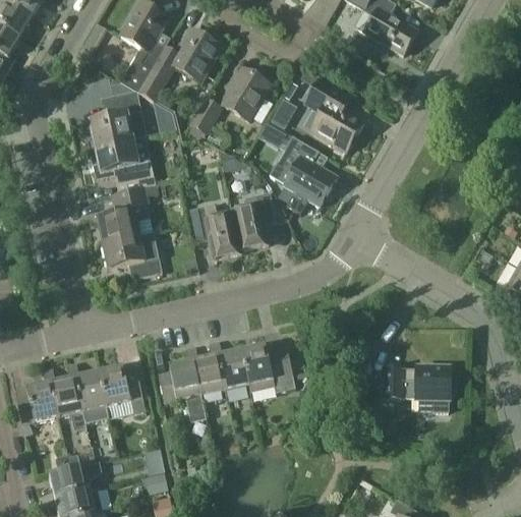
[(32,17),(3,0),(0,0),(0,26),(19,38),(32,17)]
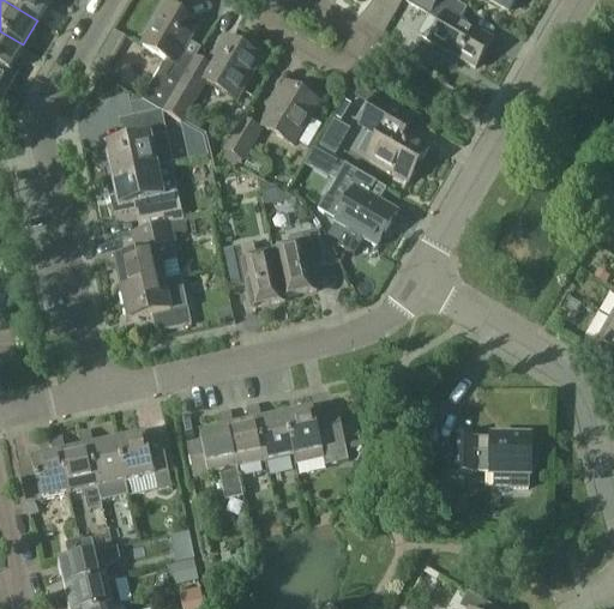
[(4,0),(37,20),(48,0),(4,0)]
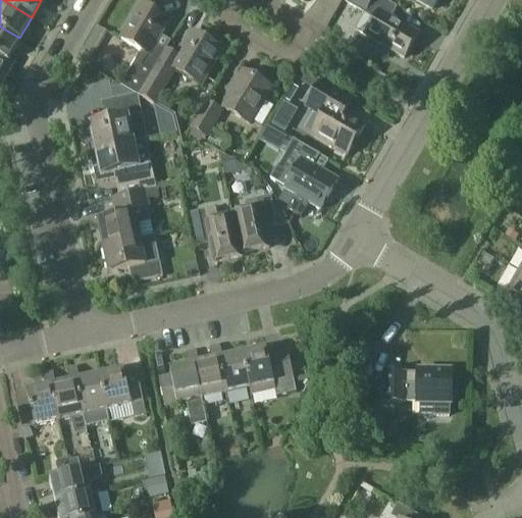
[(402,57),(417,32),(390,17),(397,6),(386,0),(349,0),(374,15),(363,35),(402,57)]
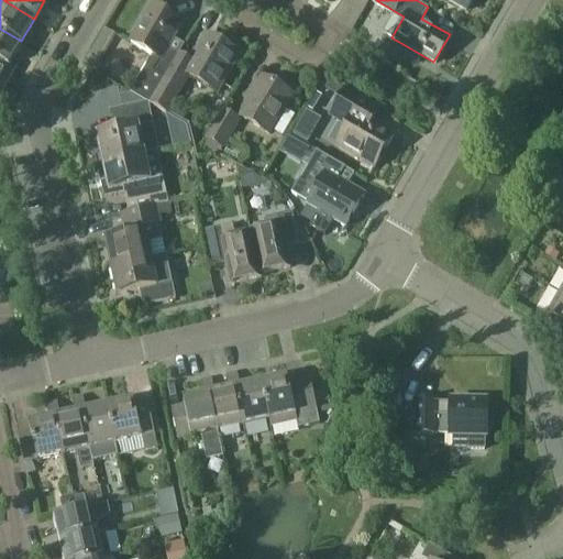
[(449,0),(465,10),(471,0),(449,0)]
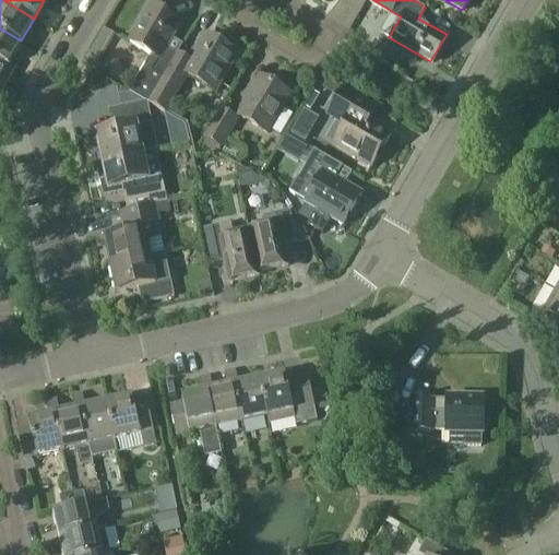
[(163,74),(177,49),(167,44),(180,21),(150,2),(127,40),(151,55),(129,91),(143,98),(147,102),(163,74)]
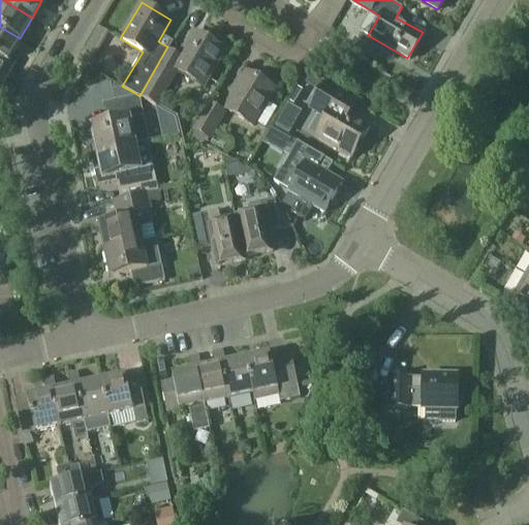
[(110,32),(96,25),(78,60),(89,67),(110,32)]
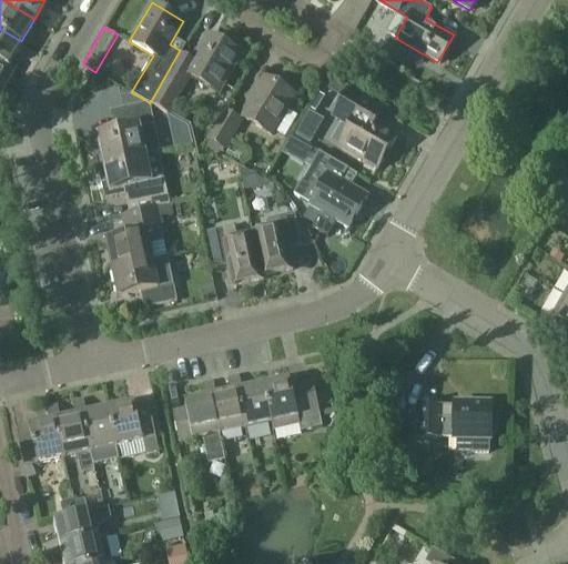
[(21,41),(0,29),(0,59),(8,64),(8,63),(21,41)]
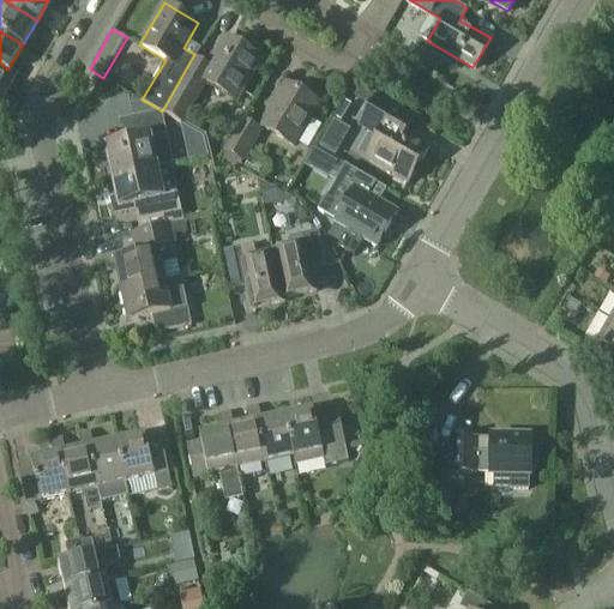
[(179,82),(162,112),(180,121),(182,124),(206,82),(235,98),(259,58),(222,36),(208,62),(194,54),(179,82)]
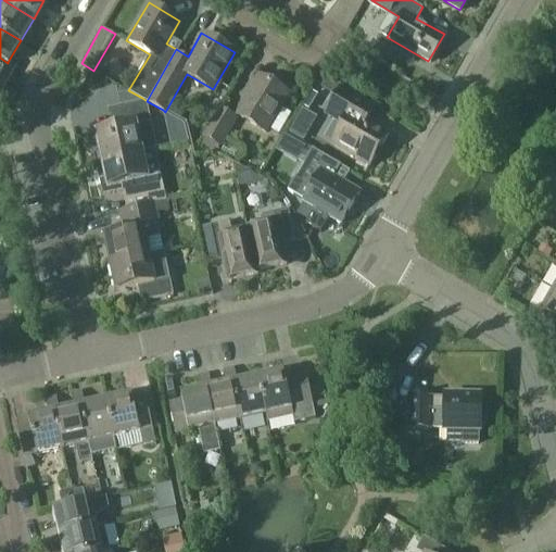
[(373,38),(366,49),(377,55),(383,44),(373,38)]
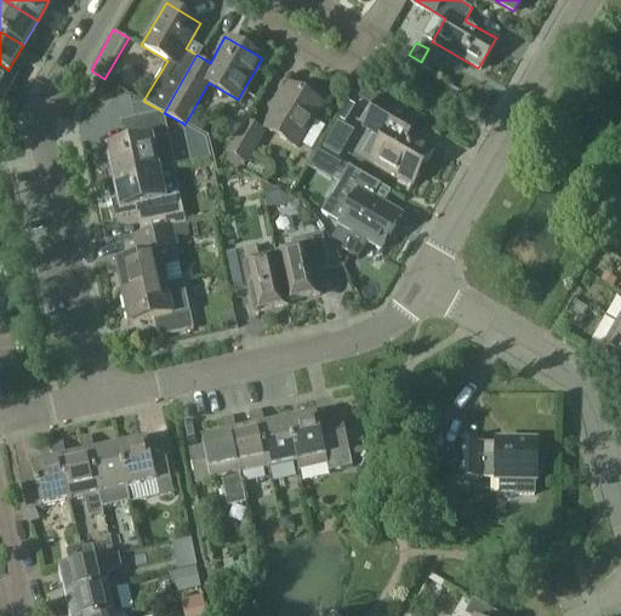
[(0,98),(15,73),(9,69),(9,70),(0,64),(0,98)]
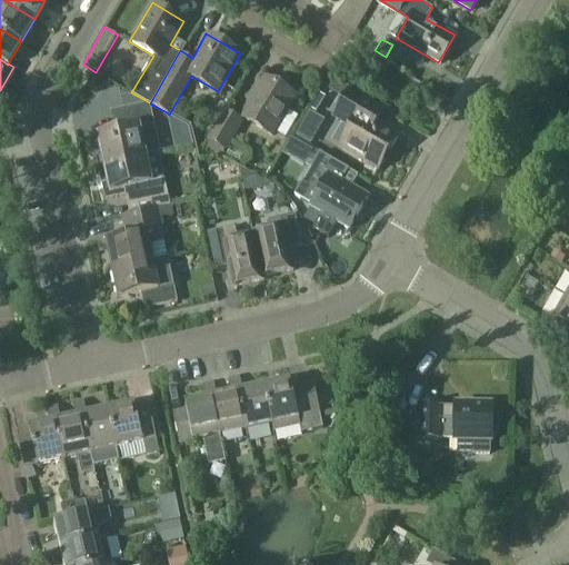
[(222,110),(223,110),(205,144),(221,154),(225,148),(226,149),(243,118),(271,134),(275,128),(285,134),(298,111),(288,106),(293,96),(261,78),(240,115),(225,107),(222,110)]
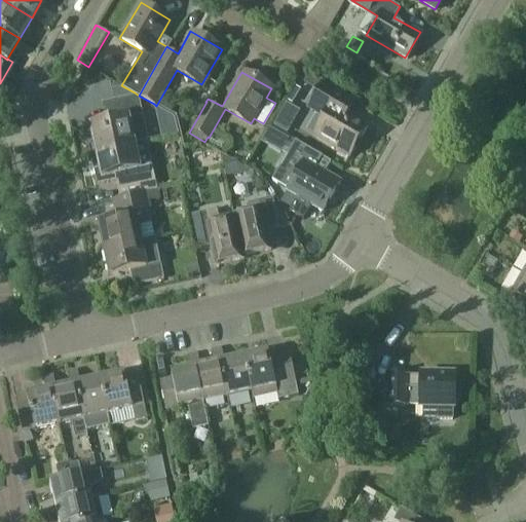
[(168,95),(182,100),(186,88),(173,83),(168,95)]
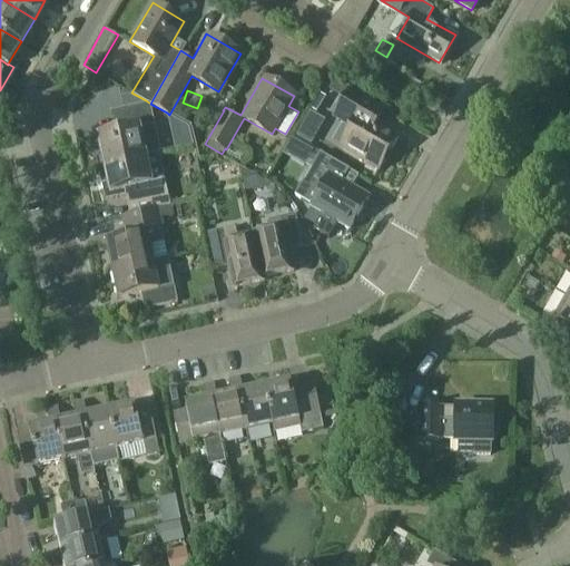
[(320,91),(312,106),(315,107),(324,94),(320,91)]
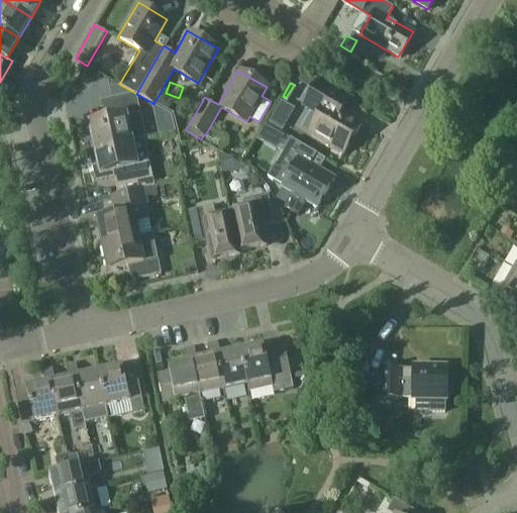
[(117,84),(109,86),(111,96),(131,91),(117,84)]
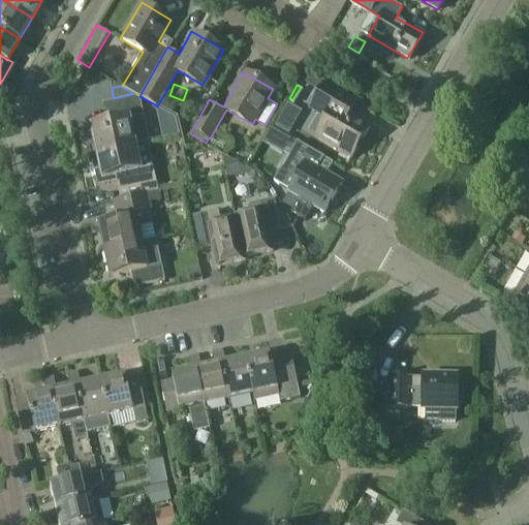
[(367,125),(349,115),(354,105),(320,86),(309,106),(324,116),(314,134),(350,155),(367,125)]
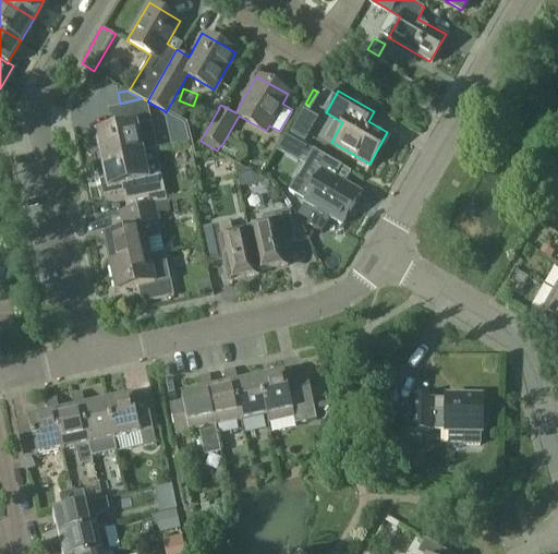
[(154,130),(147,101),(143,98),(108,107),(113,129),(94,133),(100,160),(141,151),(137,133),(154,130)]
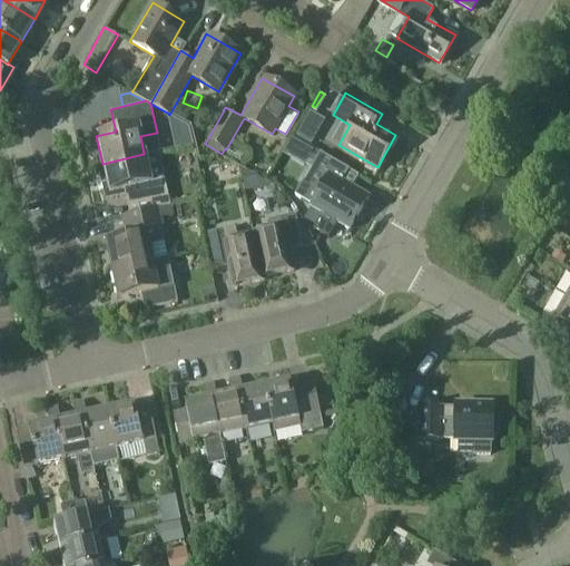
[(159,150),(144,154),(102,164),(105,172),(100,173),(105,196),(126,193),(125,187),(138,184),(144,210),(172,203),(166,178),(159,150)]
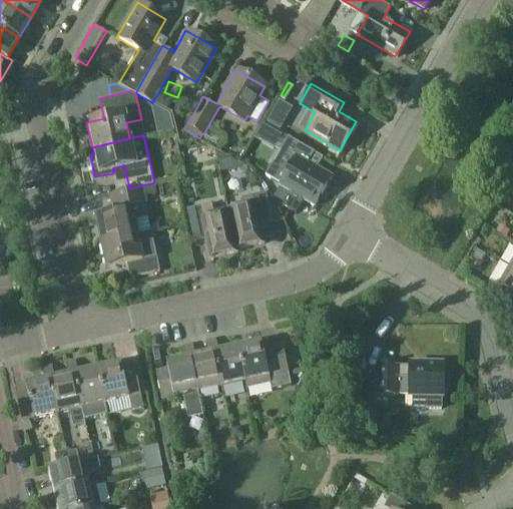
[(313,204),(330,175),(317,167),(323,156),(294,140),(287,152),(294,156),(278,184),(313,204)]
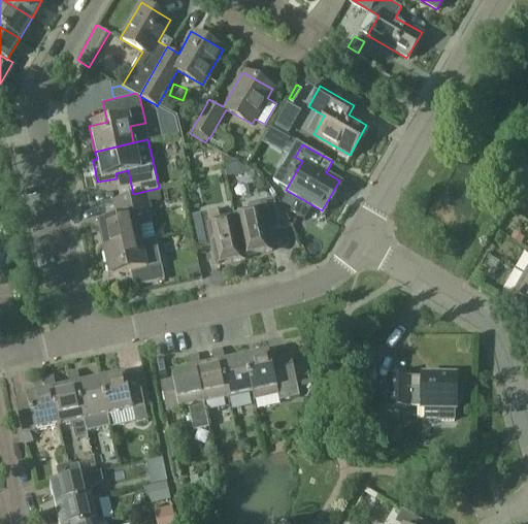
[(238,160),(222,151),(225,164),(238,161),(238,160)]
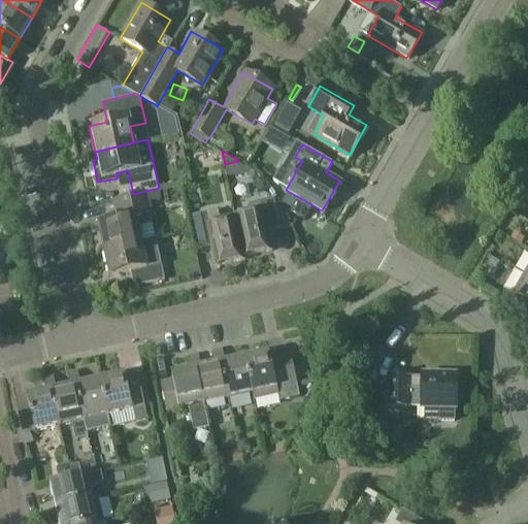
[(97,224),(103,251),(139,242),(134,217),(153,213),(149,195),(160,193),(159,188),(133,194),(112,198),(117,219),(97,224)]
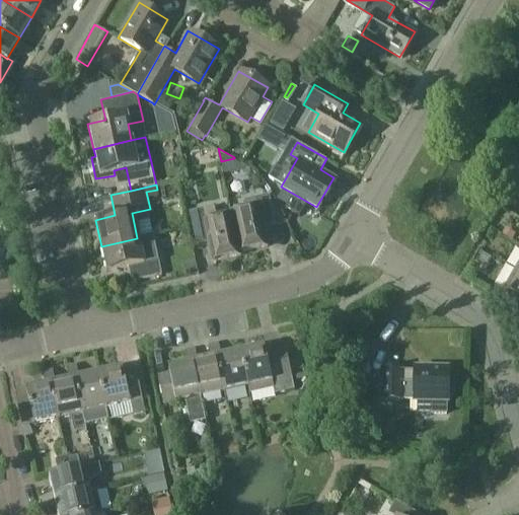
[(229,211),(239,255),(240,255),(239,250),(267,245),(263,226),(277,223),(270,192),(244,197),(246,208),(229,211)]
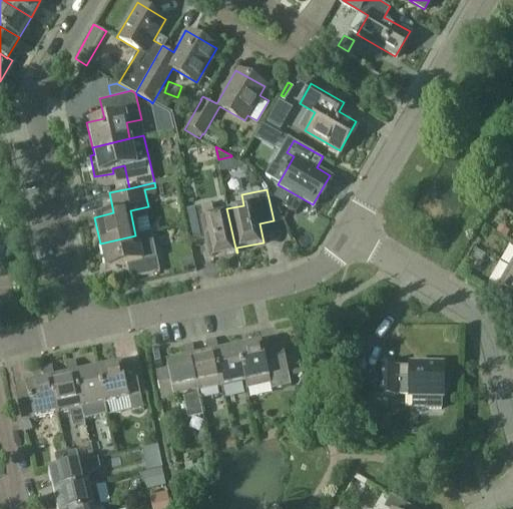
[(80,193),(81,209),(92,208),(92,192),(80,193)]
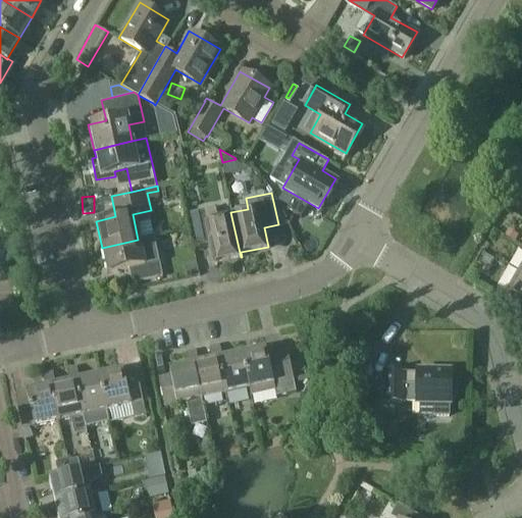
[(241,257),(230,212),(229,213),(230,215),(215,218),(213,206),(191,211),(198,245),(208,243),(213,263),(241,257)]
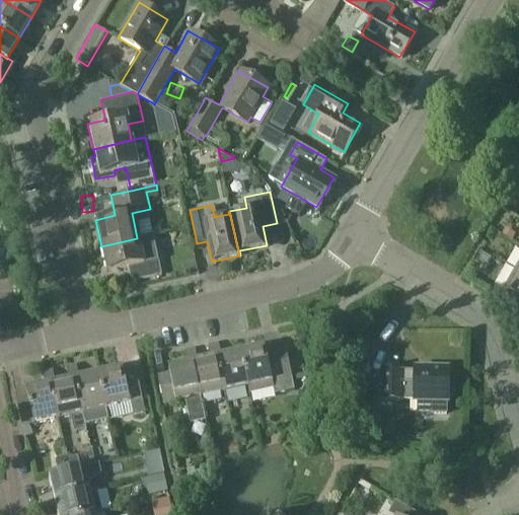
[(505,226),(501,232),(511,238),(515,231),(505,226)]
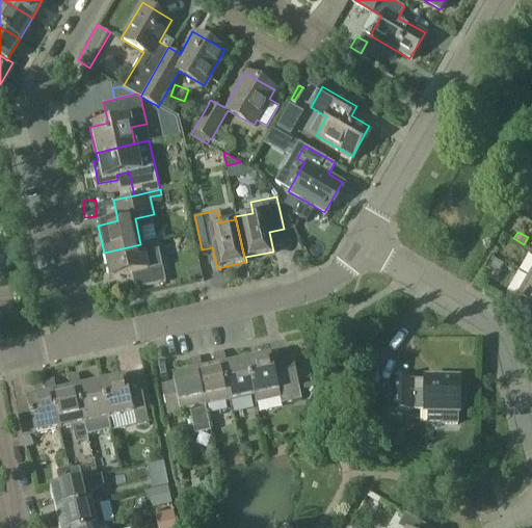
[(140,244),(104,253),(109,278),(135,272),(138,287),(163,281),(154,241),(140,244)]
